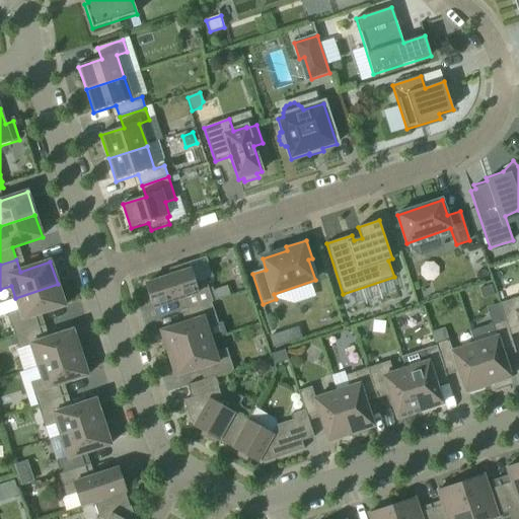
[(170,277),(145,285),(153,308),(182,299),(187,310),(211,303),(211,304),(213,303),(205,281),(195,284),(189,264),(168,271),(170,277)]
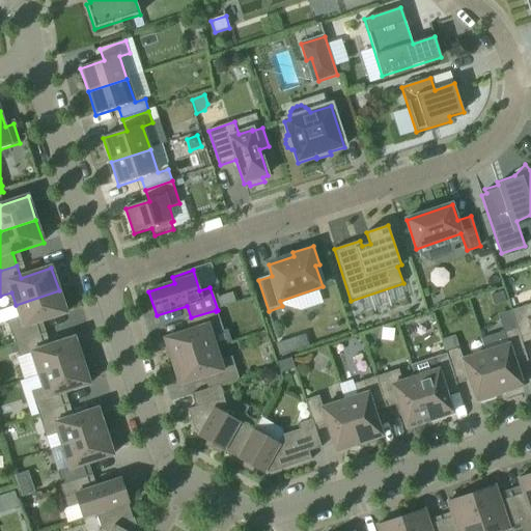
[(66,314),(59,290),(16,305),(20,317),(7,322),(15,344),(39,336),(35,324),(66,314)]
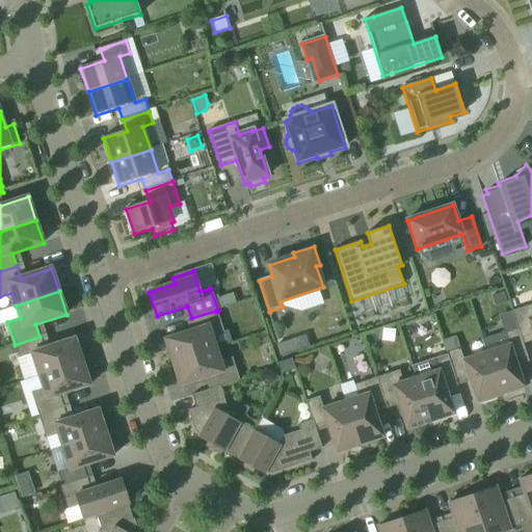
[(495,307),(507,302),(503,292),(491,296),(495,307)]
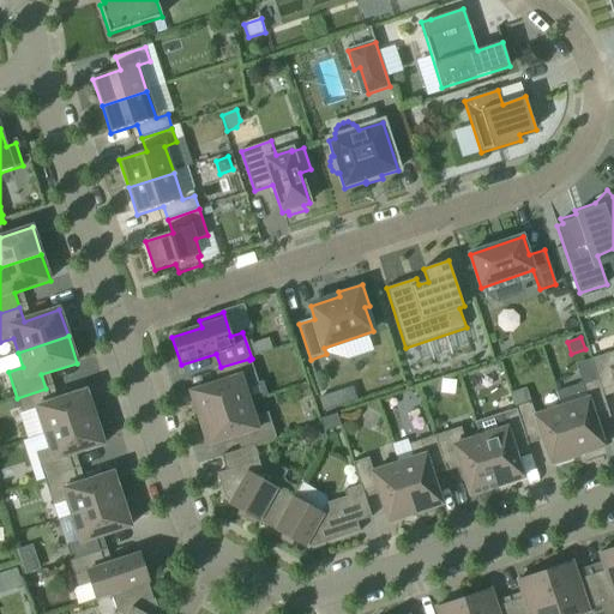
[(613,353),(591,360),(597,381),(601,392),(613,387),(613,353)]
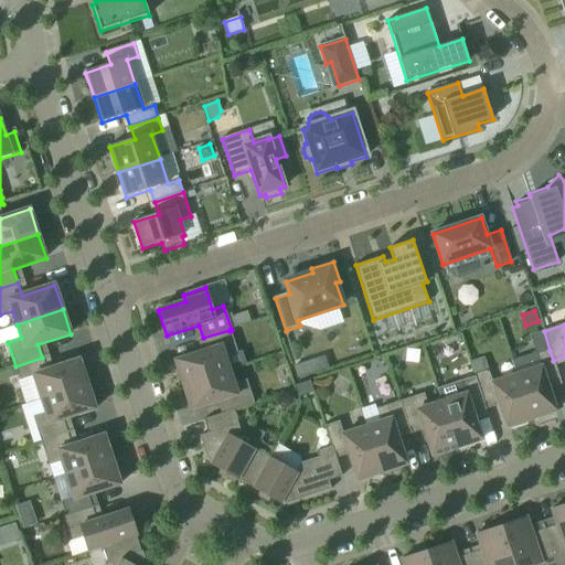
[(208,351),(176,362),(183,386),(228,371),(224,358),(237,353),(230,331),(230,330),(203,338),(208,351)]
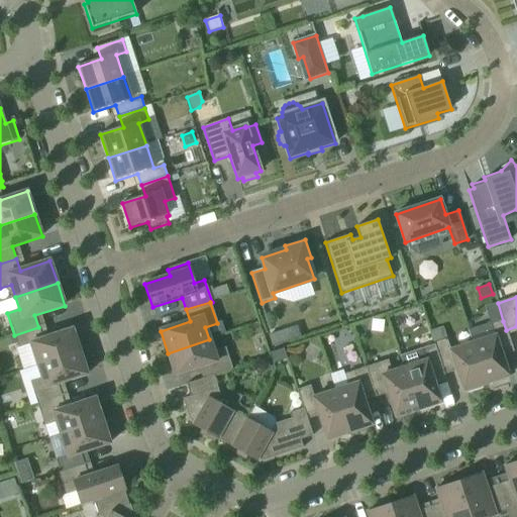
[(512,347),(506,330),(503,321),(491,325),(495,336),(473,344),(486,385),(490,384),(491,387),(507,382),(506,379),(508,378),(500,351),(512,347)]
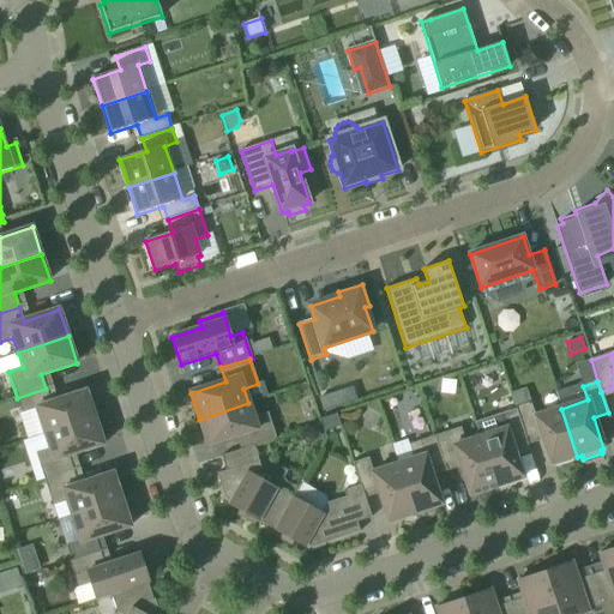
[(312,396),(307,385),(296,389),(300,401),(312,396)]
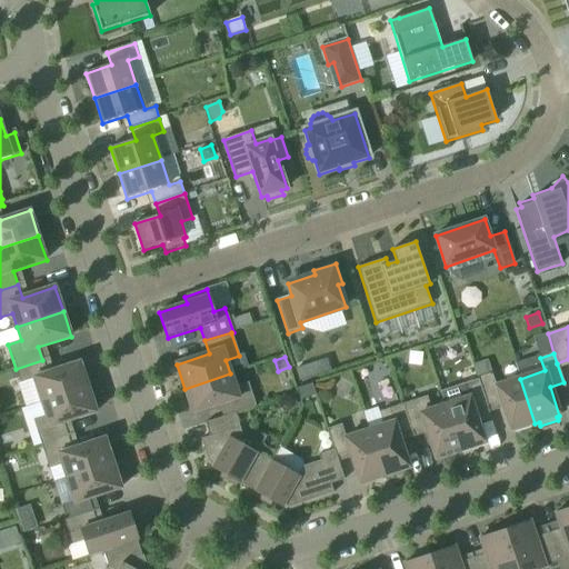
[(80,362),(47,373),(42,361),(42,360),(16,369),(21,383),(33,379),(41,403),(88,388),(80,362)]
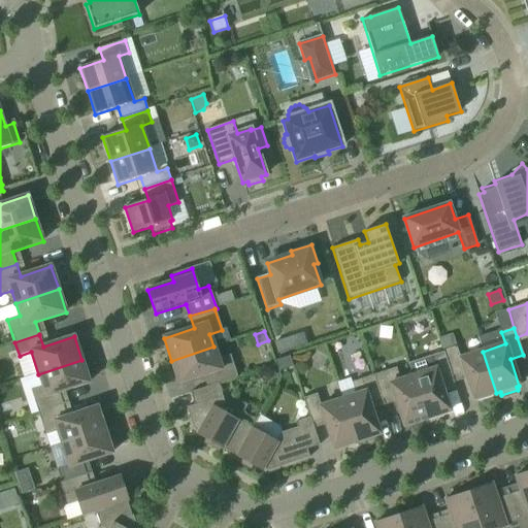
[(443,351),(457,347),(453,334),(439,338),(443,351)]
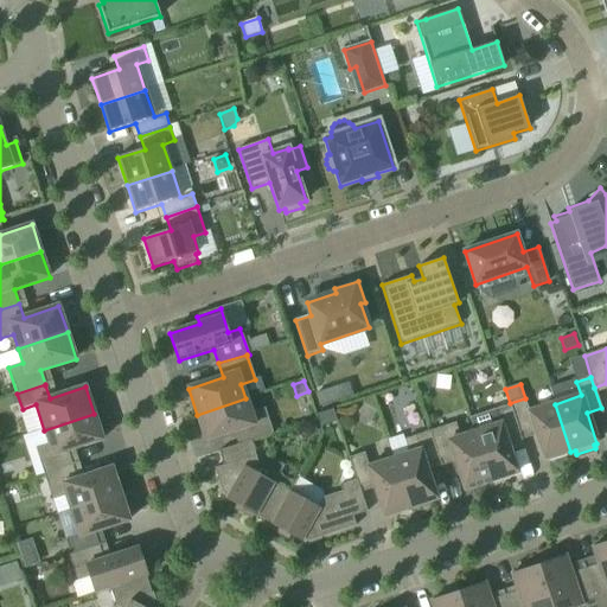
[(319,407),(332,403),(328,390),(315,394),(315,395),(319,407)]
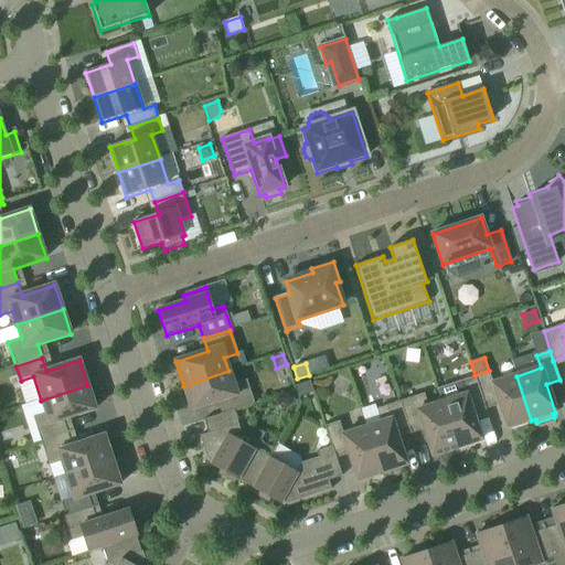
[(18,376),(16,369),(7,371),(9,379),(18,376)]
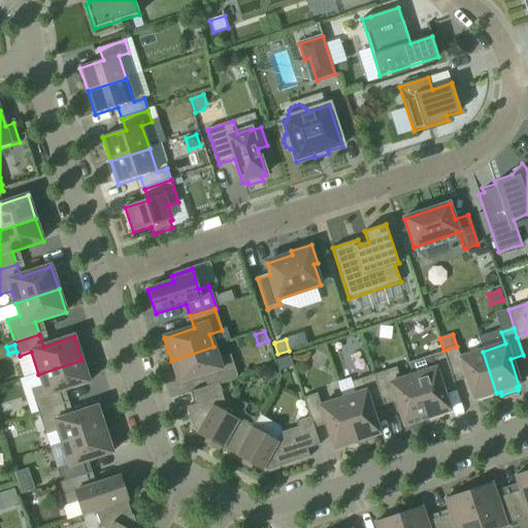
[(237,378),(230,356),(219,360),(213,347),(171,361),(178,384),(209,374),(212,386),(219,385),(237,378)]
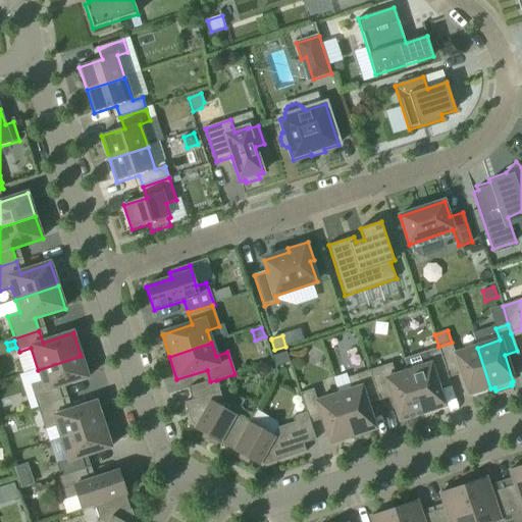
[(450,383),(451,382),(463,379),(468,396),(471,395),(472,399),(487,393),(486,389),(490,388),(477,348),(455,355),(452,343),(438,347),(439,348),(450,383)]
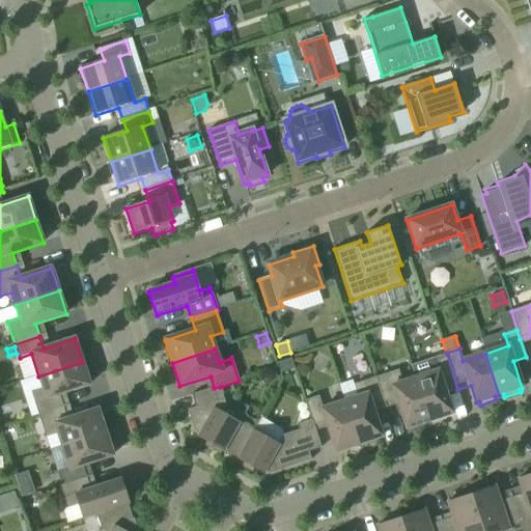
[(453,415),(449,403),(446,393),(457,390),(447,354),(411,366),(415,378),(429,422),(453,415)]
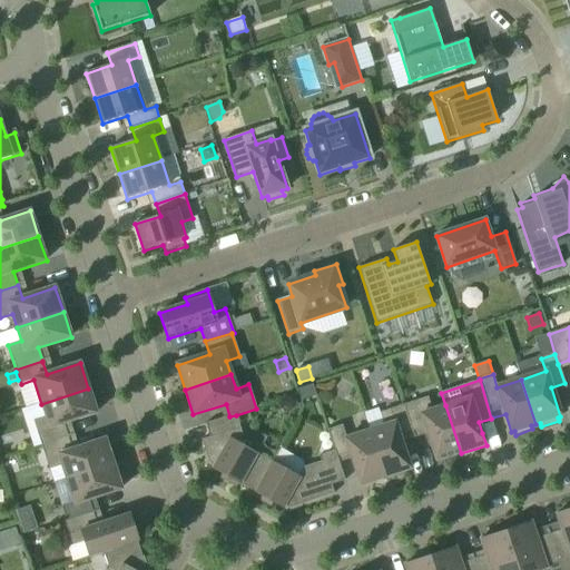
[(297,390),(301,401),(316,396),(313,385),(297,390)]
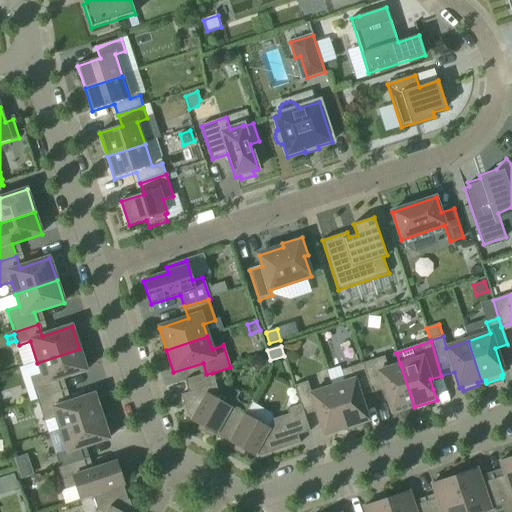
[(86,371),(79,349),(37,363),(41,375),(30,379),(37,400),(61,393),(57,381),(86,371)]
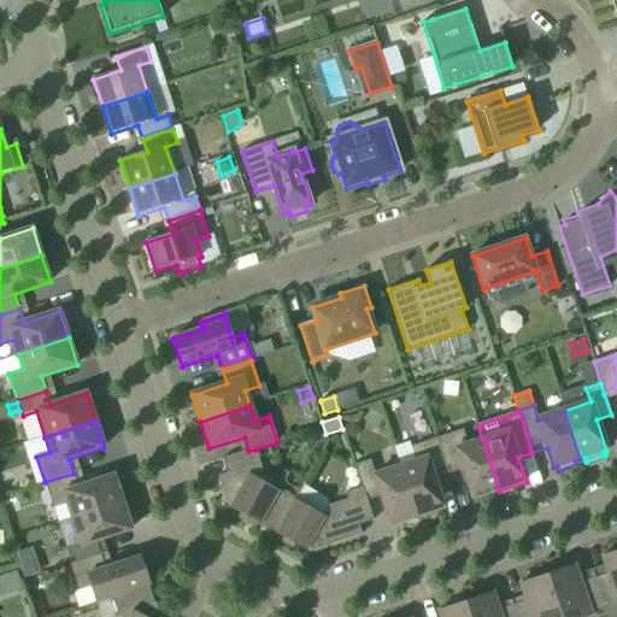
[(316,446),(325,444),(321,429),(311,433),(316,446)]
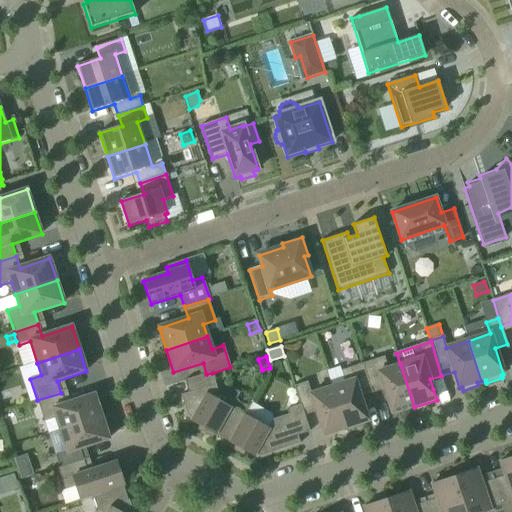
[(382,385),(392,414),(414,407),(400,364),(388,368),(384,356),(362,364),(370,388),(382,385)]
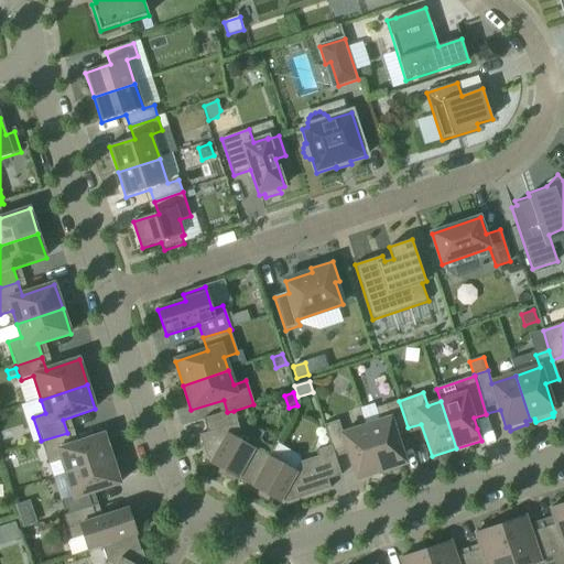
[(407,465),(396,432),(408,427),(399,401),(376,409),(380,421),(366,426),(381,473),(407,465)]
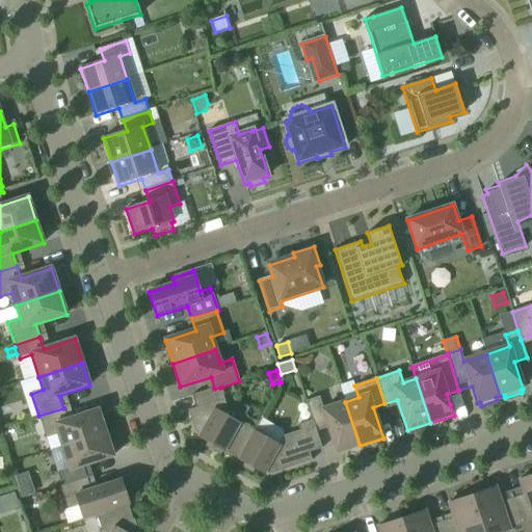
[(200,435),(198,439),(208,444),(207,447),(219,455),(221,451),(239,461),(255,432),(222,414),(227,406),(220,388),(214,389),(192,397),(195,409),(188,411),(193,429),(196,430),(195,432),(200,435)]
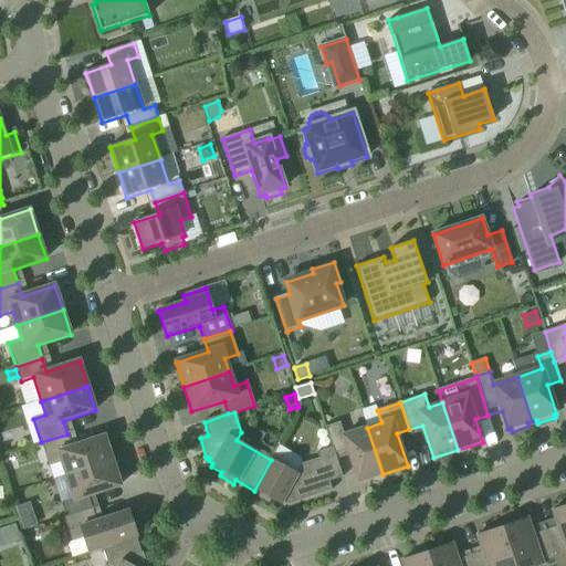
[(347,450),(358,483),(383,474),(367,428),(344,436),(339,422),(325,427),(332,448),(333,448),(335,454),(347,450)]
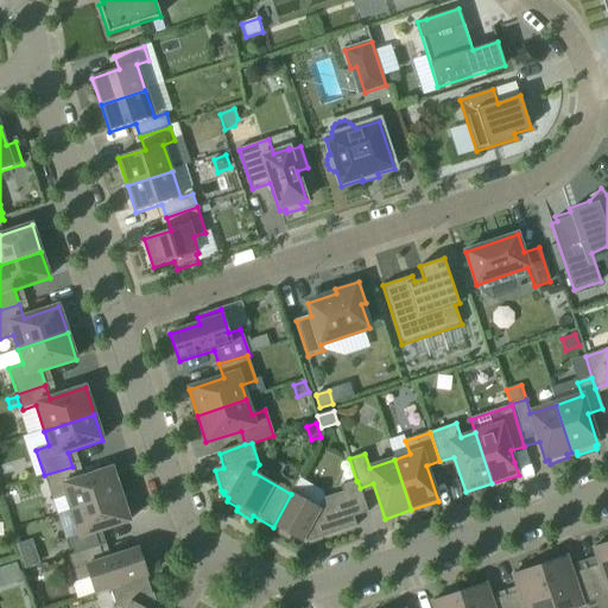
[(71,512),(121,495),(112,469),(77,481),(73,467),(44,475),(52,501),(67,496),(71,512)]
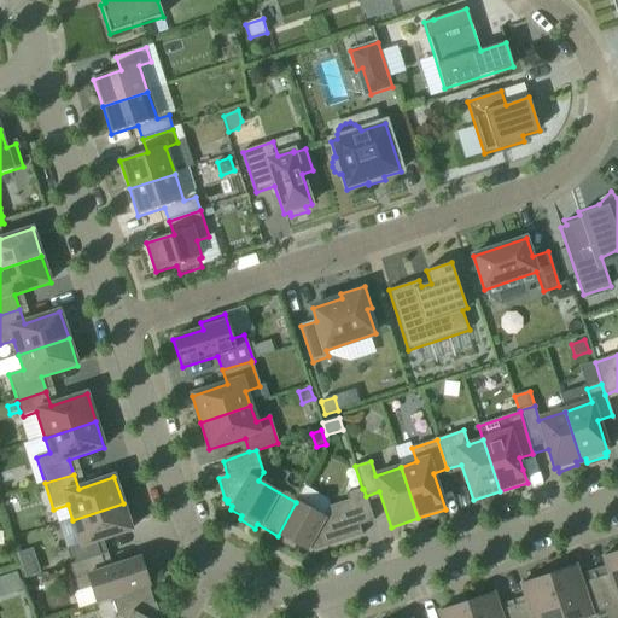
[(347,494),(348,501),(328,507),(324,518),(296,502),(278,536),(279,537),(278,541),(292,549),(295,546),(307,552),(308,548),(314,552),(315,549),(319,551),(362,536),(360,526),(374,523),(366,496),(363,489),(362,489),(347,494)]
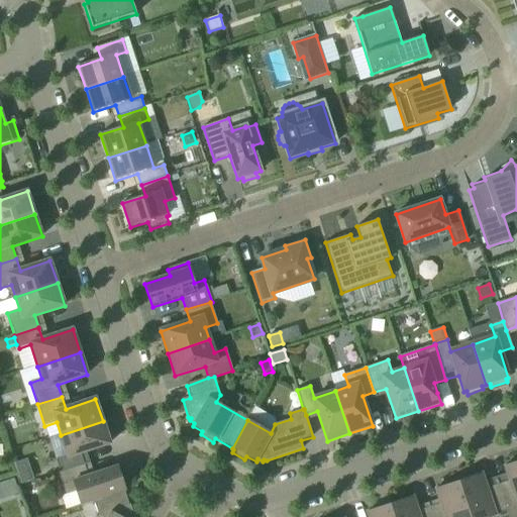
[(110,444),(103,421),(61,435),(68,456),(56,460),(60,473),(59,473),(59,474),(84,466),(81,454),(110,444)]
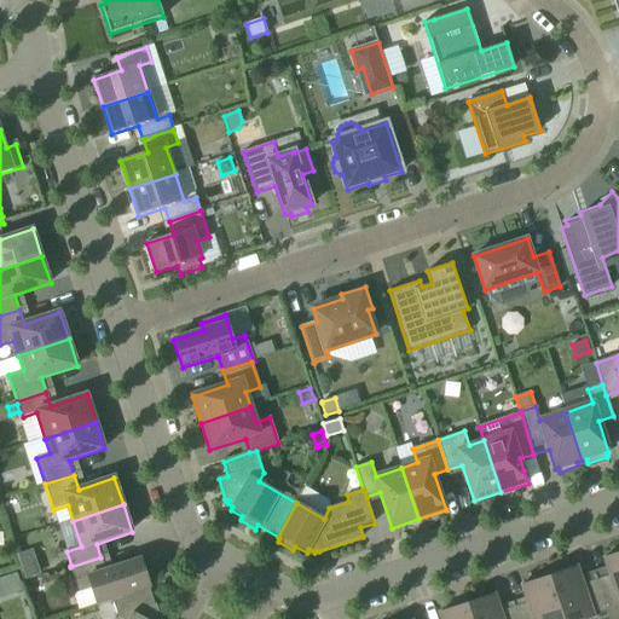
[(618,618),(618,554),(605,559),(611,577),(596,582),(608,618),(618,618)]
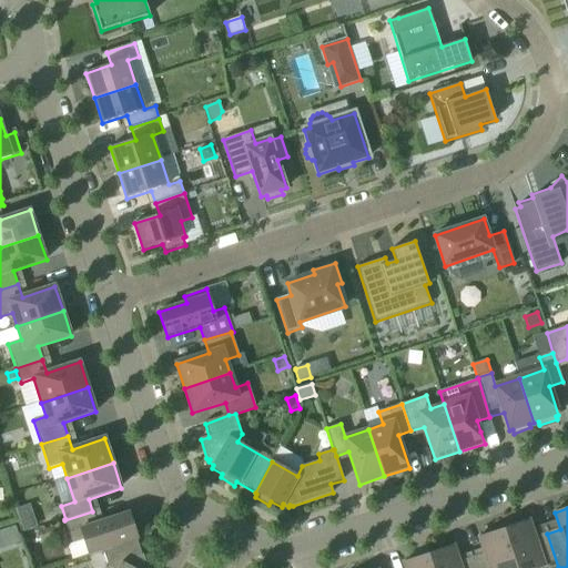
[(138,539),(130,514),(97,525),(92,511),(64,520),(72,545),(83,540),(89,555),(103,550),(137,539),(138,539)]
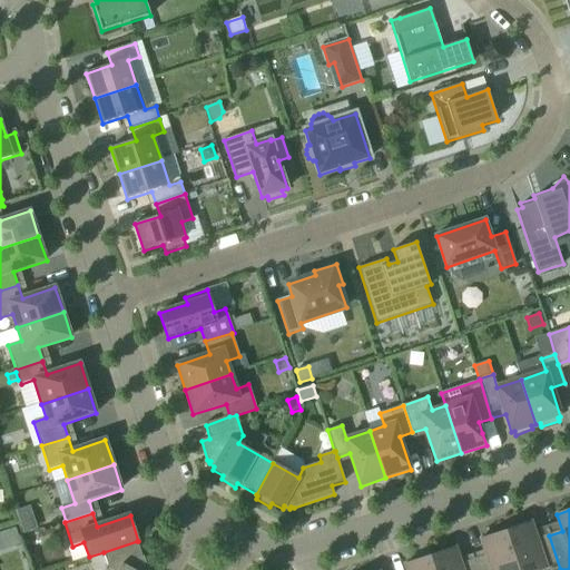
[(560,569),(549,536),(537,540),(531,523),(505,531),(518,569),(560,569)]
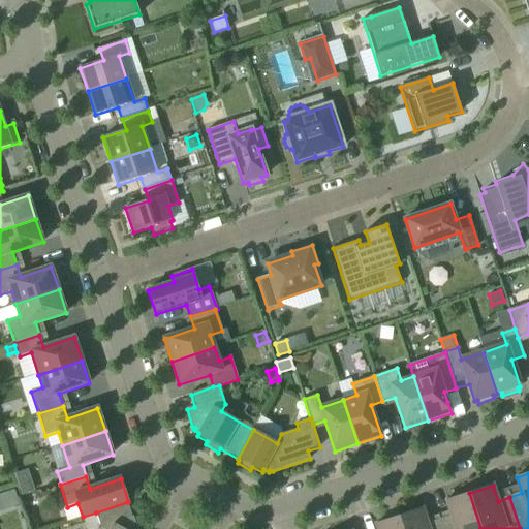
[(14,490),(6,493),(11,508),(20,505),(14,490)]
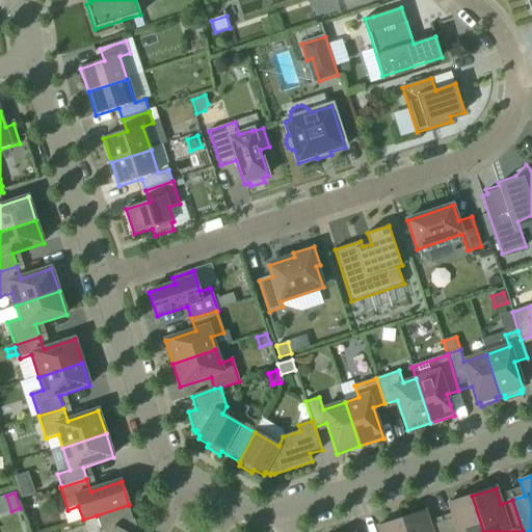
[(483,531),(472,496),(449,504),(453,520),(442,523),(444,531),(483,531)]
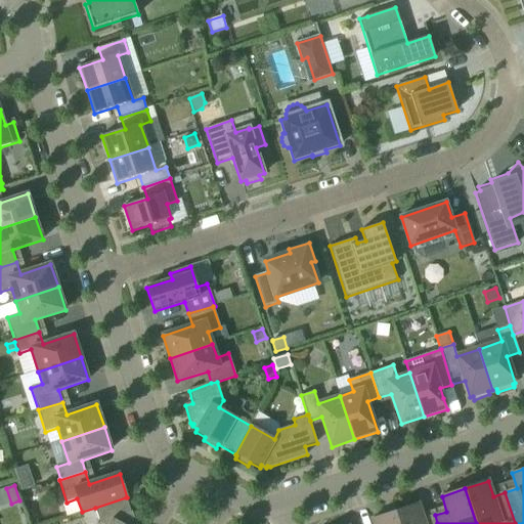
[(135,523),(132,512),(131,513),(126,497),(95,508),(99,521),(103,523),(135,523)]
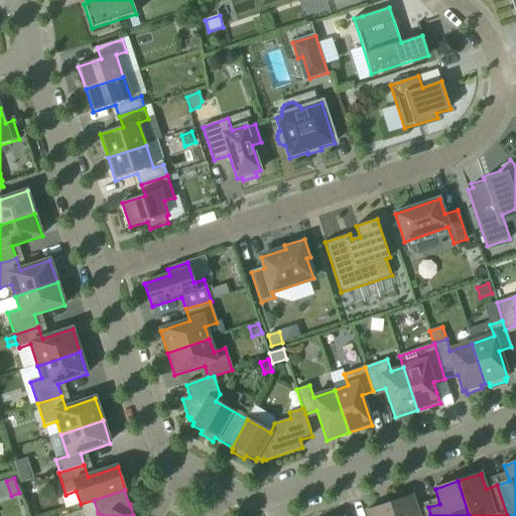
[(430,515),(428,507),(417,511),(412,496),(389,504),(392,515),(430,515)]
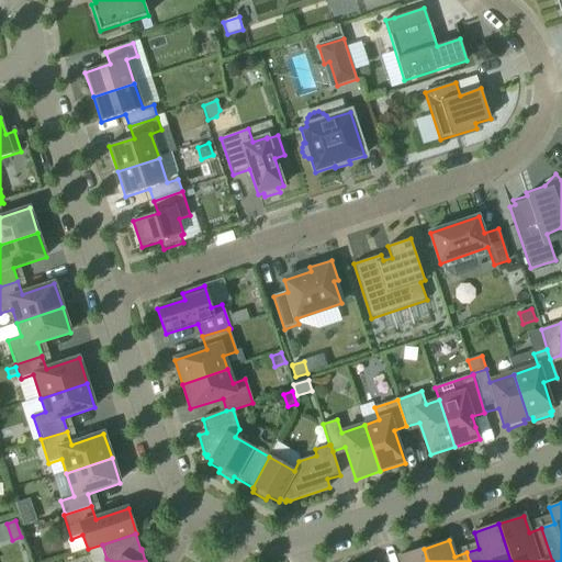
[(427,561),(424,549),(398,557),(400,561),(427,561)]
